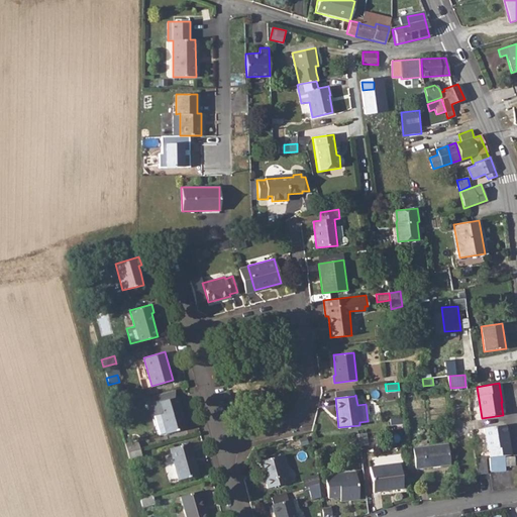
[(166,432),(166,433),(186,428),(177,396),(158,402),(161,413),(153,415),(159,434),(166,432)]
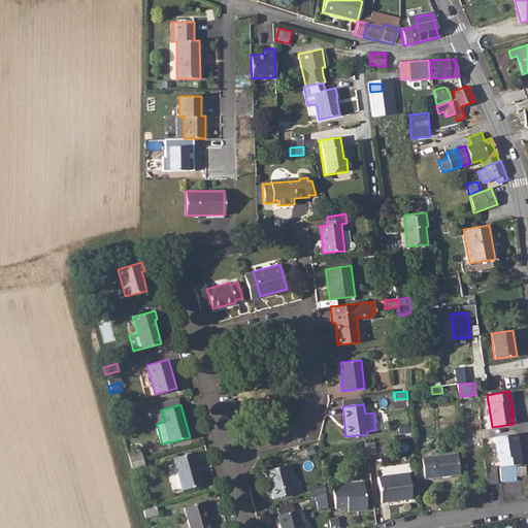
[(516,433),(494,437),(497,459),(499,459),(500,466),(522,464),(519,447),(518,447),(516,433)]
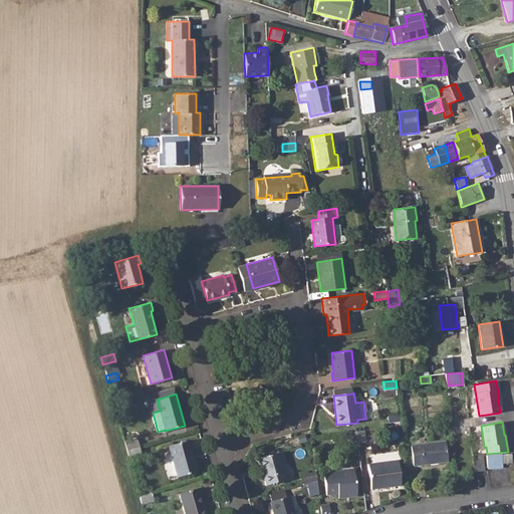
[(363,430),(356,431),(357,444),(364,443),(363,430)]
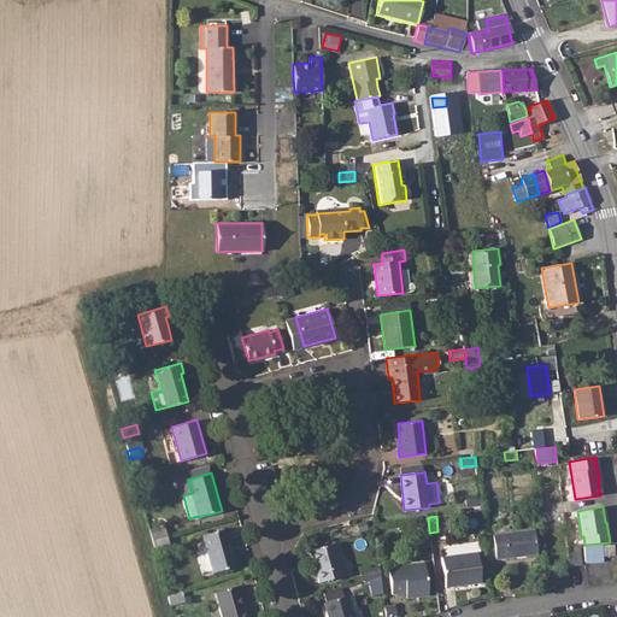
[(428,517),(418,518),(419,534),(429,533),(428,517)]
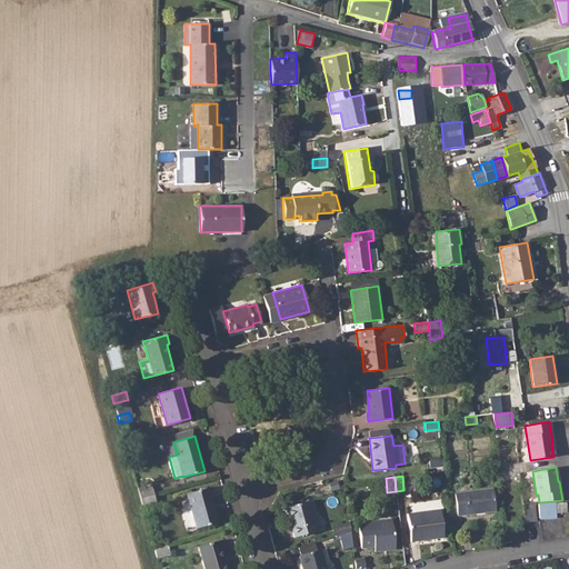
[(151,485),(138,489),(140,498),(153,495),(151,485)]
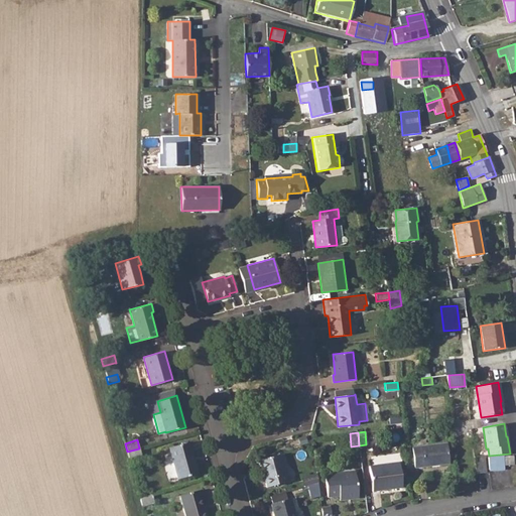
[(188,441),(169,446),(178,479),(198,474),(188,441)]
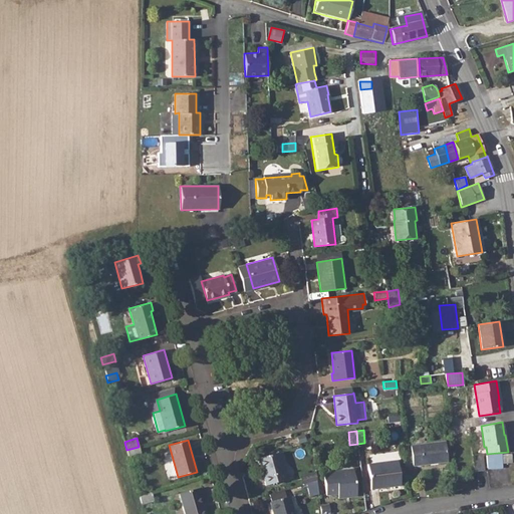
[(444,442),(411,446),(414,465),(447,461),(444,442)]
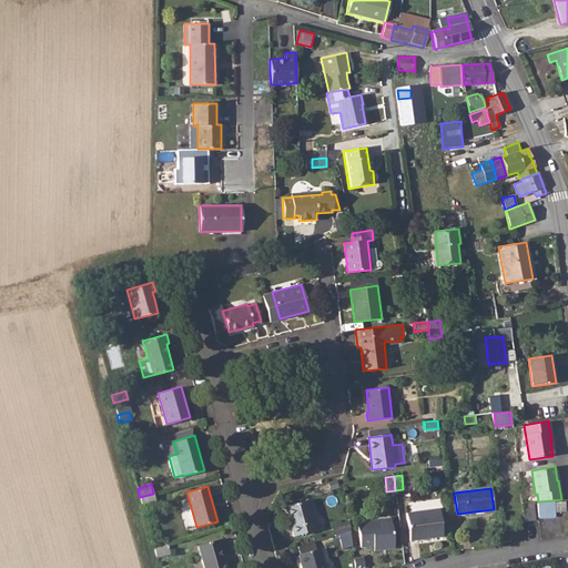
[(153,494),(140,497),(142,506),(155,501),(153,494)]
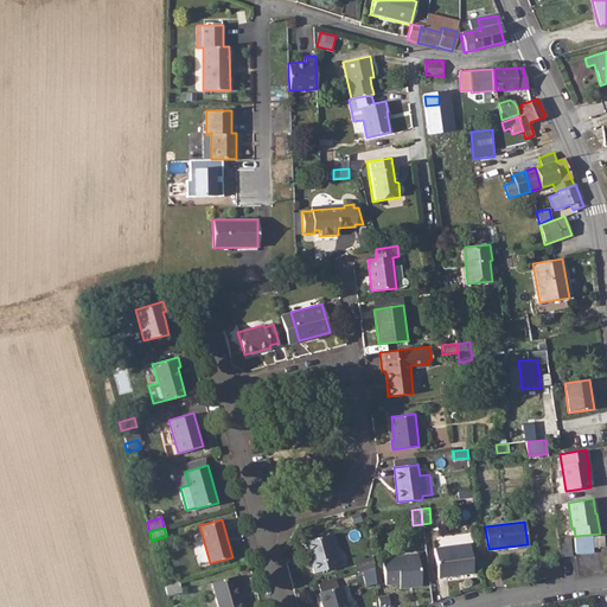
[(332,534),(305,541),(314,574),(337,567),(332,545),(336,545),(332,534)]
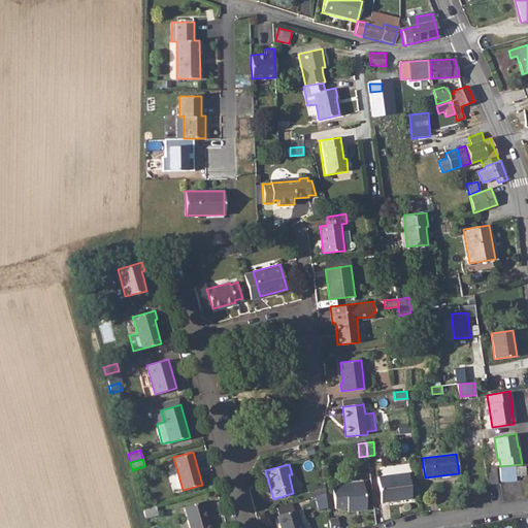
[(495,465),(485,466),(487,485),(497,484),(495,465)]
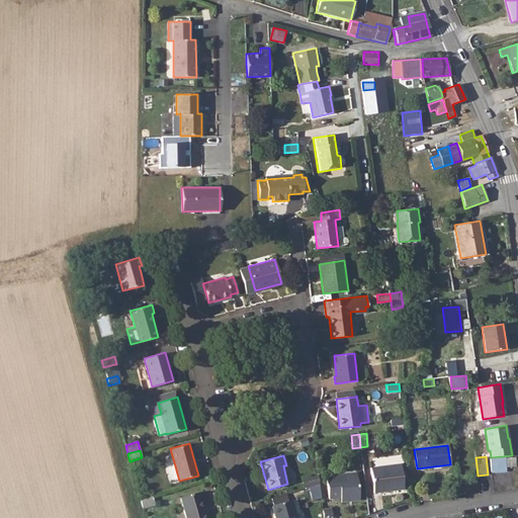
[(515,457),(490,458),(491,471),(506,470),(506,466),(516,465),(515,457)]
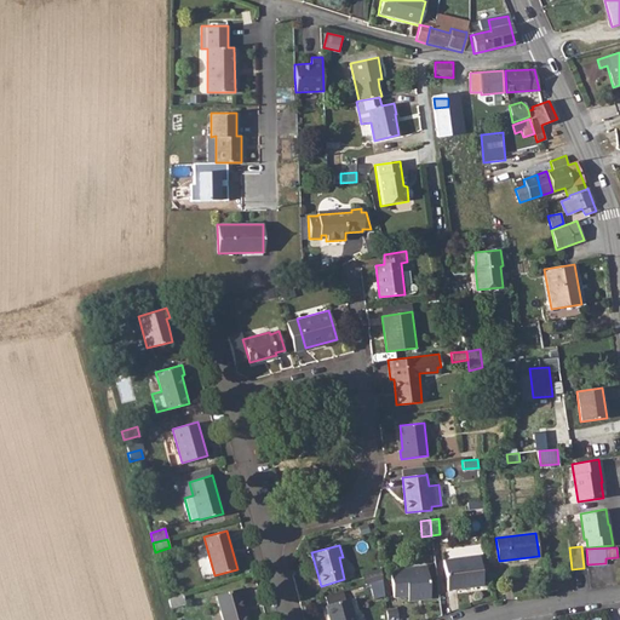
[(480,556),(443,560),(447,590),(483,585),(480,556)]
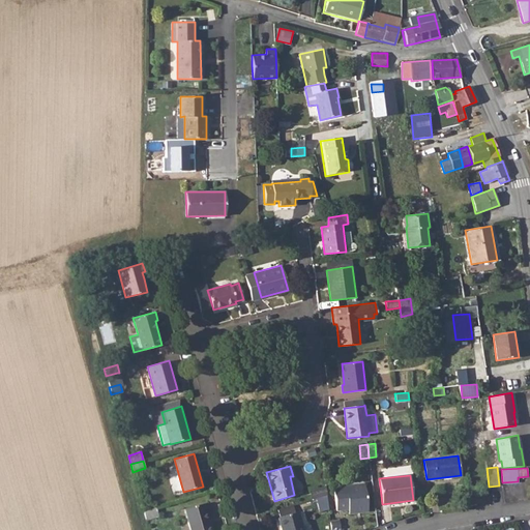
[(346,487),(333,489),(336,510),(348,509),(349,513),(367,511),(363,482),(345,486),(346,487)]
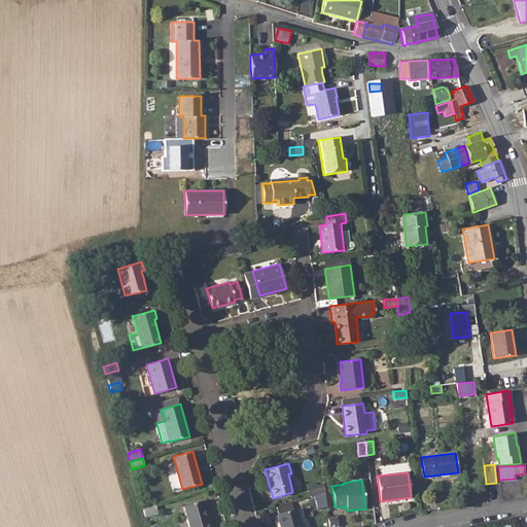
[(323,484),(309,488),(311,496),(316,495),(324,493),(323,484)]
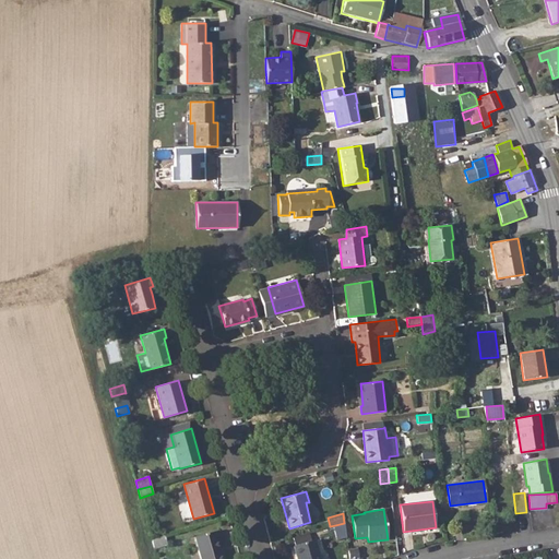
[(344,523),(335,525),(336,539),(346,538),(344,523)]
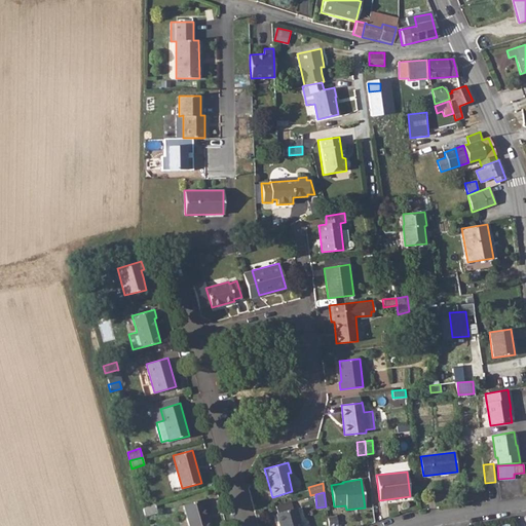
[(205,498),(184,504),(189,525),(210,525),(205,508),(208,506),(205,498)]
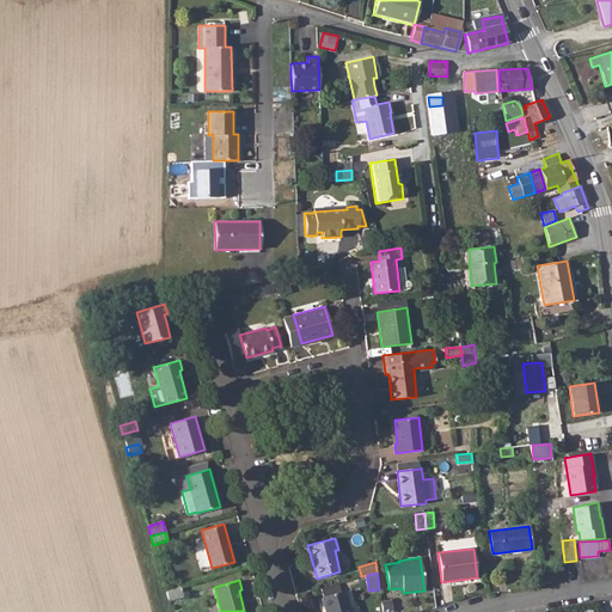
[(181,586),(165,589),(167,599),(183,595),(181,586)]
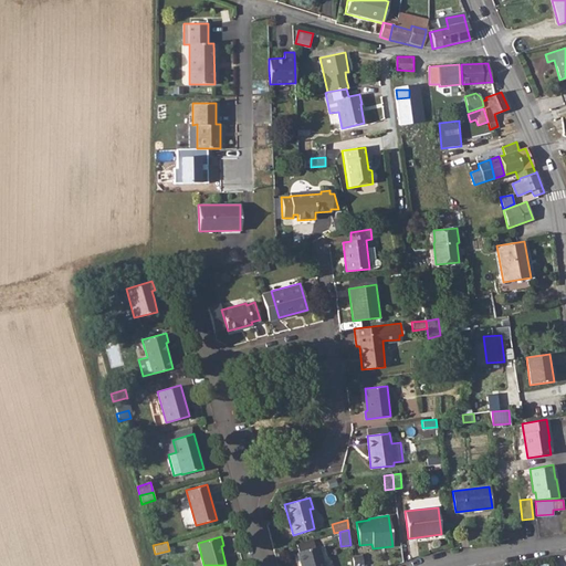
[(324,565),(318,546),(297,553),(301,565),(324,565)]
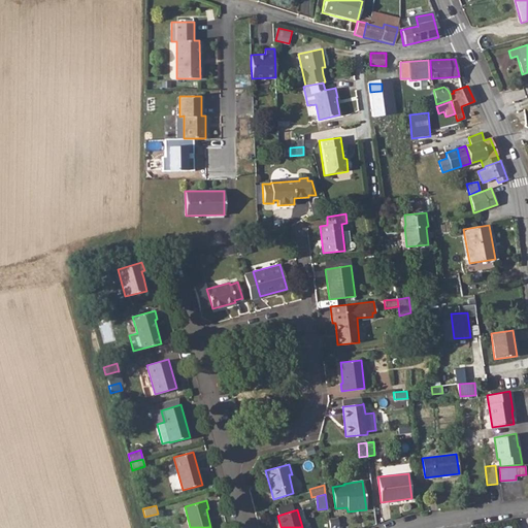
[(337,518),(328,520),(329,527),(338,527),(337,518)]
